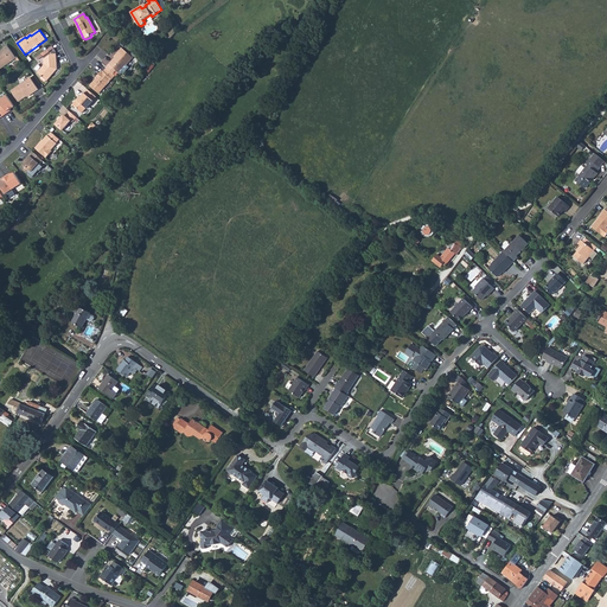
[(0,69),(17,58),(7,46),(4,49),(4,50),(0,52),(0,69)]
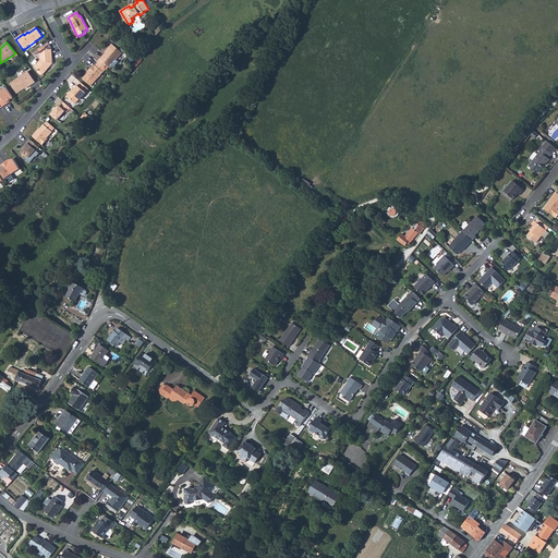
[(107,51),(100,59),(109,67),(116,59),(117,60),(123,53),(112,44),(107,51)]
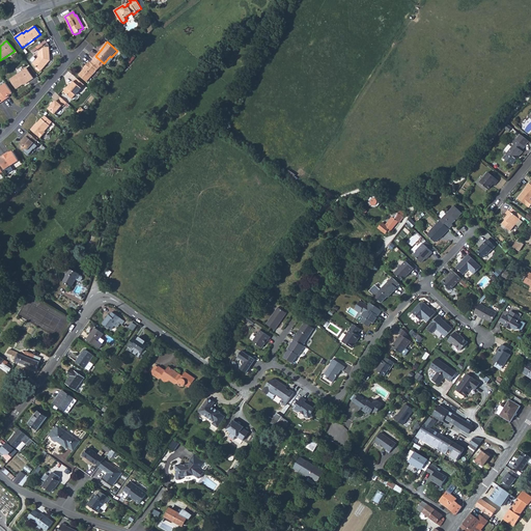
[(38,52),(39,57),(33,63),(42,71),(51,60),(49,47),(45,48),(38,52)]
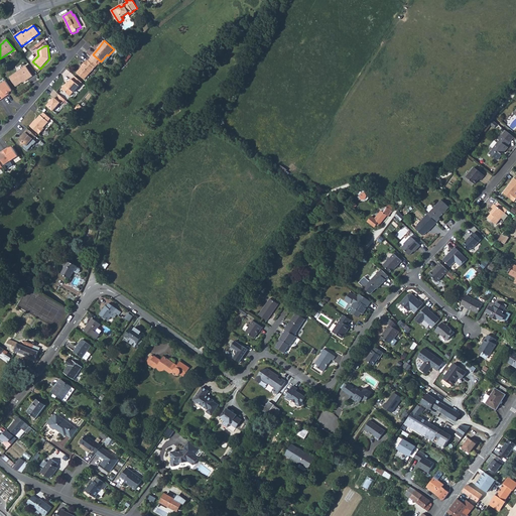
[(82,68),(77,73),(85,80),(96,67),(98,65),(91,57),(89,60),(87,59),(82,67),(82,68)]
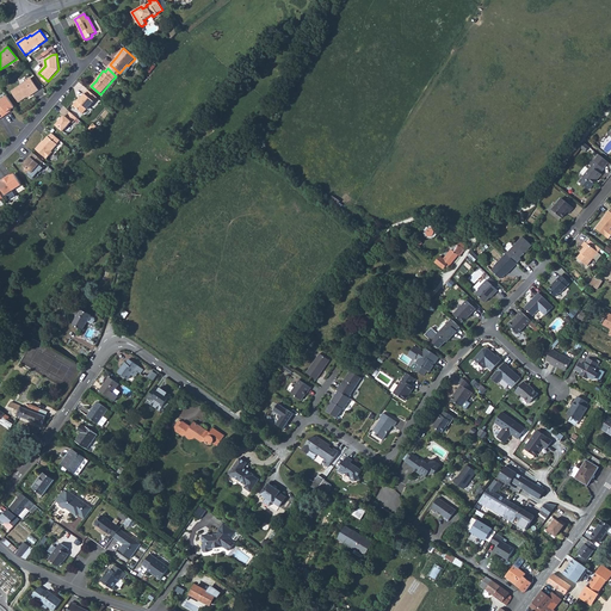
[(35,93),(39,90),(31,79),(12,92),(19,103),(34,93),(35,93)]
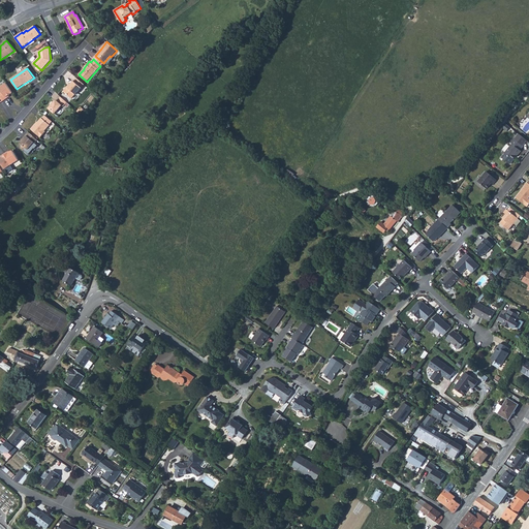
[(82,88),(84,85),(76,79),(74,82),(73,81),(68,88),(67,87),(63,91),(71,98),(75,94),(75,95),(82,88)]
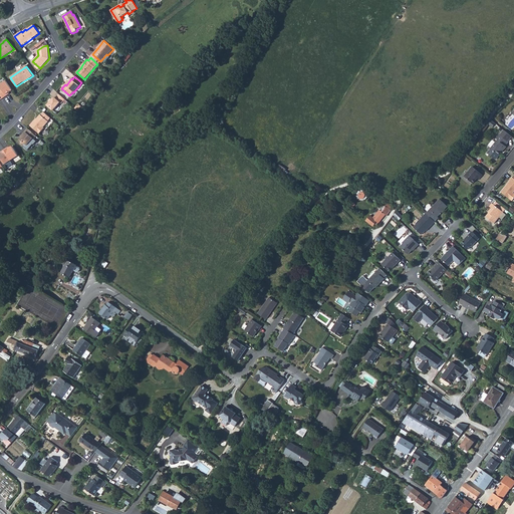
[(0,90),(0,92),(3,97),(7,95),(6,94),(12,90),(6,81),(0,84),(0,85),(2,89),(0,90)]
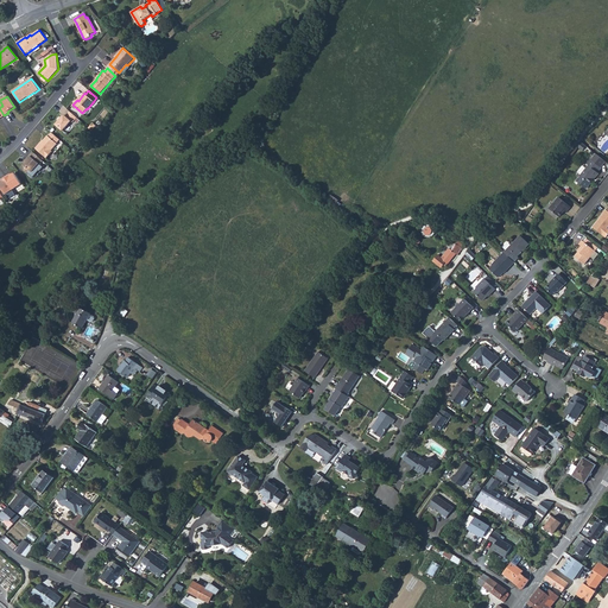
[(64,115),(56,125),(63,131),(71,121),(73,122),(77,118),(70,112),(65,116),(64,115)]
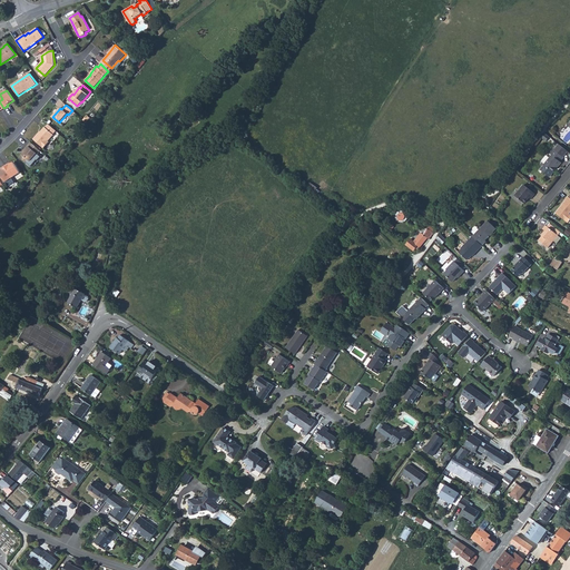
[(46,127),(45,127),(39,134),(39,133),(33,139),(45,148),(49,141),(48,141),(53,135),(53,134),(56,131),(48,124),(46,127)]
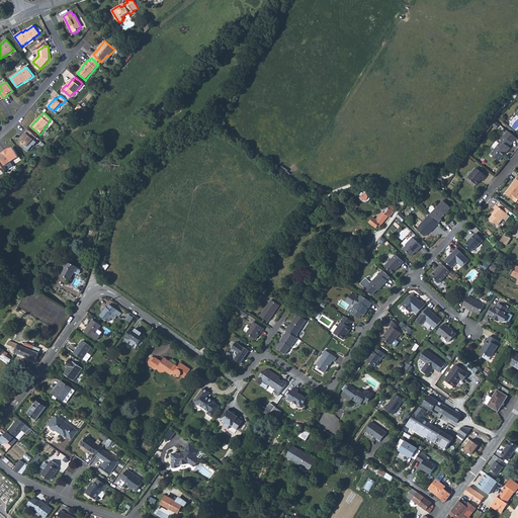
[(36,137),(27,130),(21,137),(22,138),(18,143),(24,148),(25,146),(26,148),(30,144),(36,137)]
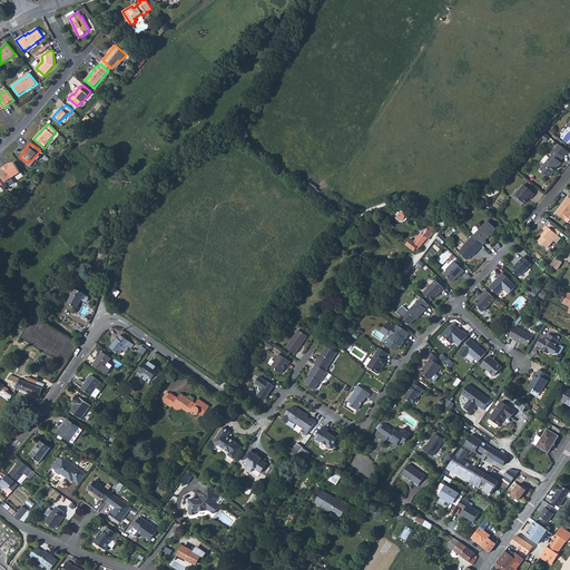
[(560,161),(563,157),(568,151),(559,144),(554,149),(553,148),(550,154),(552,155),(544,165),(544,166),(541,169),(549,177),(553,173),(552,172),(558,166),(561,163),(560,161)]
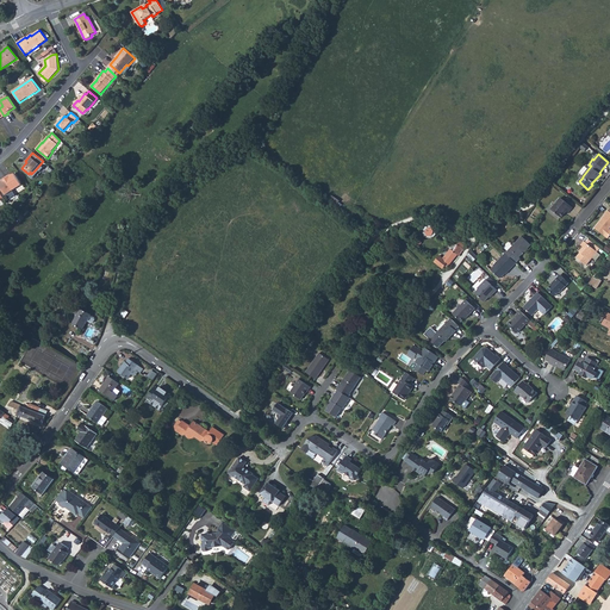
[(10,175),(6,178),(13,190),(22,185),(14,174),(11,176),(10,175)]
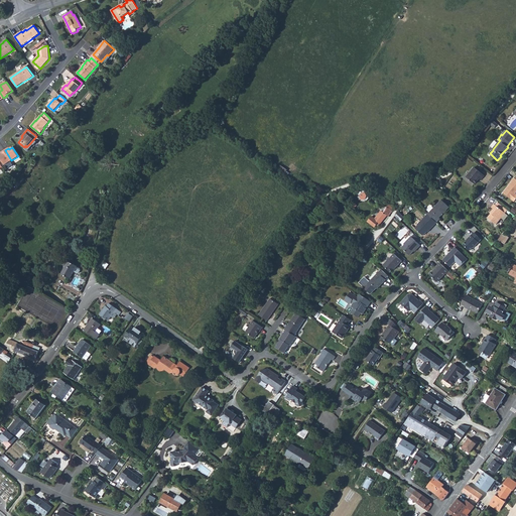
[(11,160),(5,150),(1,152),(2,153),(0,154),(0,157),(5,165),(11,160)]
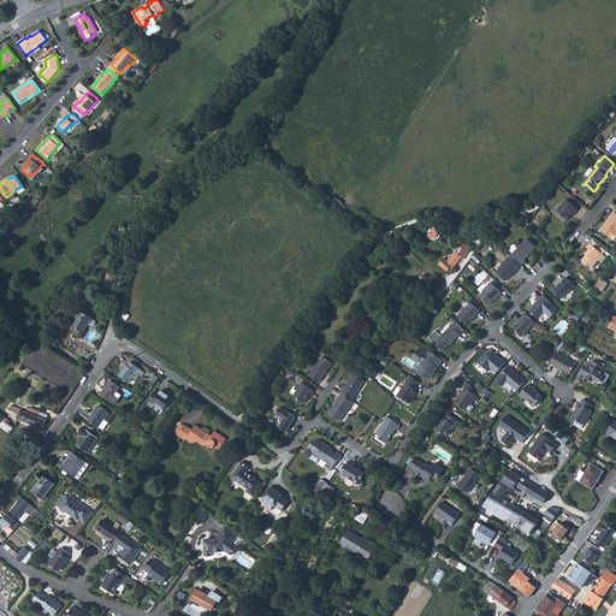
[(557,211),(567,220),(573,213),(574,214),(579,209),(567,200),(557,211)]
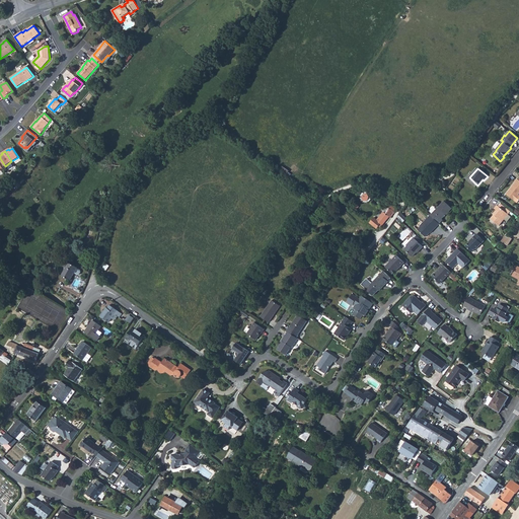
[(506,194),(517,203),(518,201),(518,195),(518,194),(518,179),(517,178),(514,182),(515,183),(506,194)]
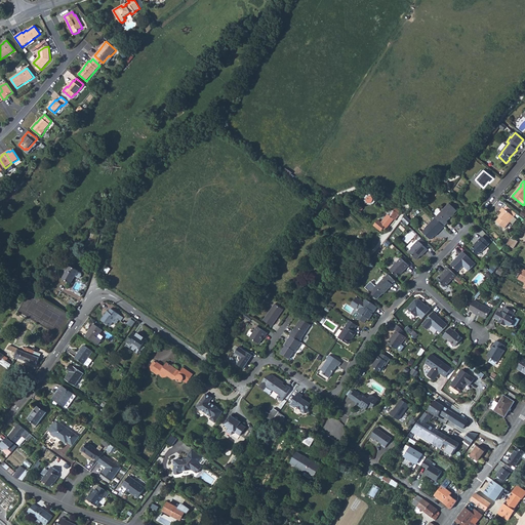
[(447,221),(457,210),(449,203),(435,217),(444,227),(448,223),(447,221)]
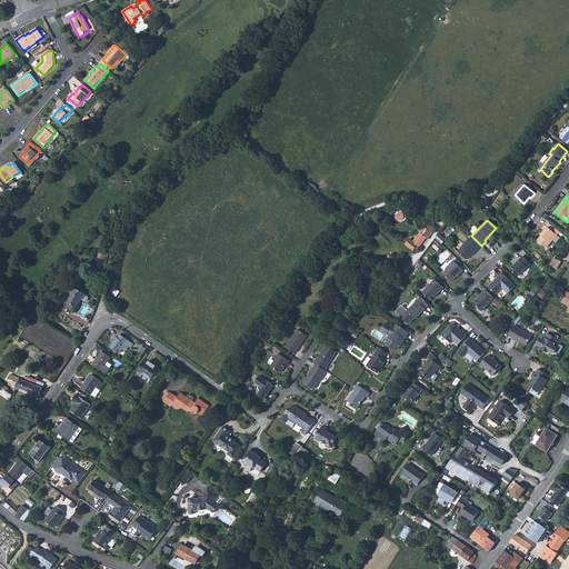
[(538,240),(548,247),(558,235),(559,233),(560,231),(549,222),(547,226),(545,225),(542,229),(545,231),(538,240)]
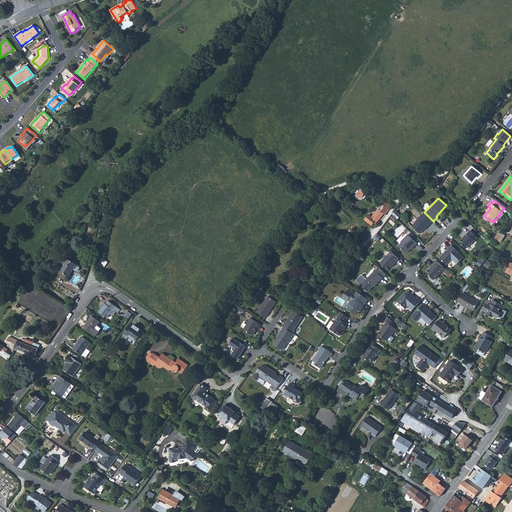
[(371,218),(377,222),(384,214),(386,215),(387,215),(386,214),(389,210),(390,210),(390,209),(389,208),(390,206),(386,203),(384,206),(383,208),(381,208),(381,209),(380,209),(380,210),(378,209),(372,217),(371,218)]
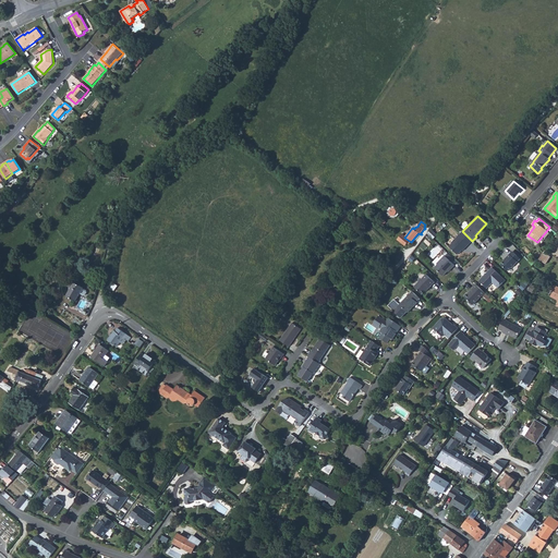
[(427,233),(434,240),(437,235),(432,229),(427,233)]
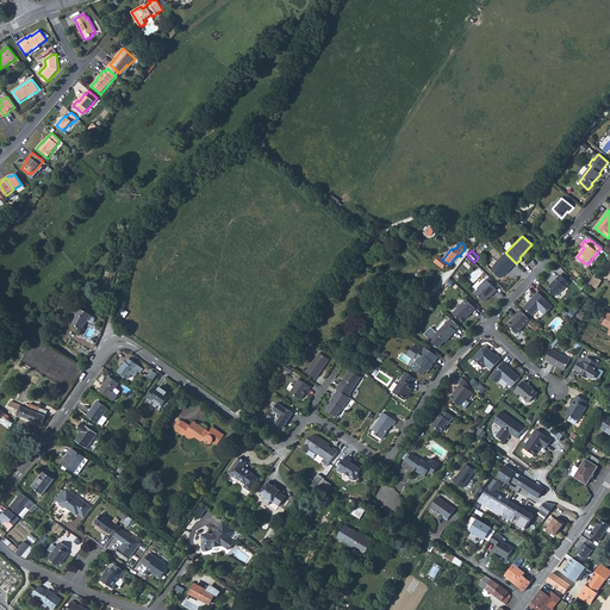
[(509,271),(516,263),(505,253),(495,265),(495,266),(491,269),(500,279),(505,273),(504,273),(508,269),(509,271)]
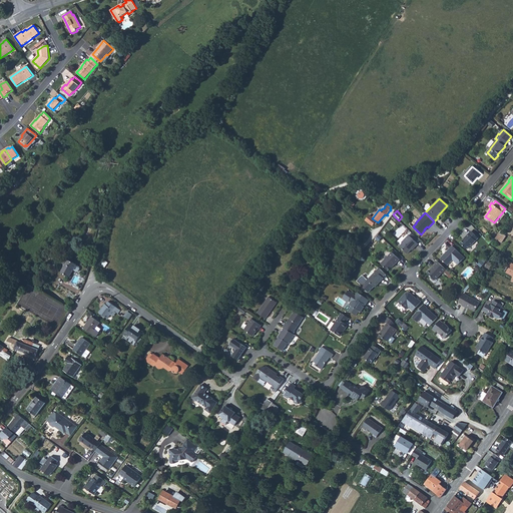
[(461,243),(467,249),(470,245),(470,246),(478,237),(476,235),(471,230),(464,238),(464,239),(461,243)]
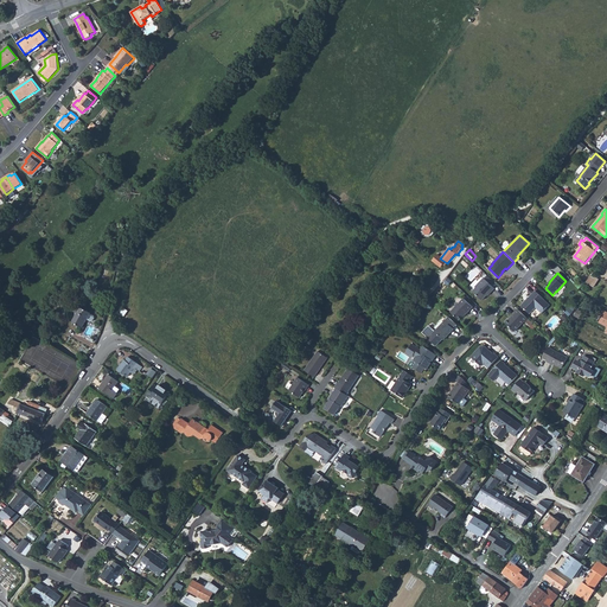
[(485,279),(492,286),(496,283),(487,275),(485,279)]
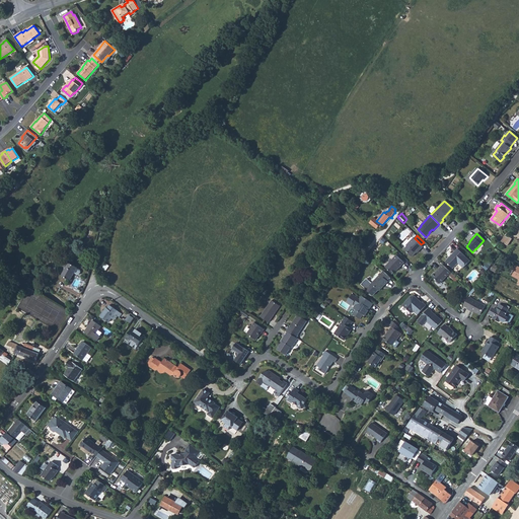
[(501,241),(508,245),(512,238),(506,235),(501,241)]
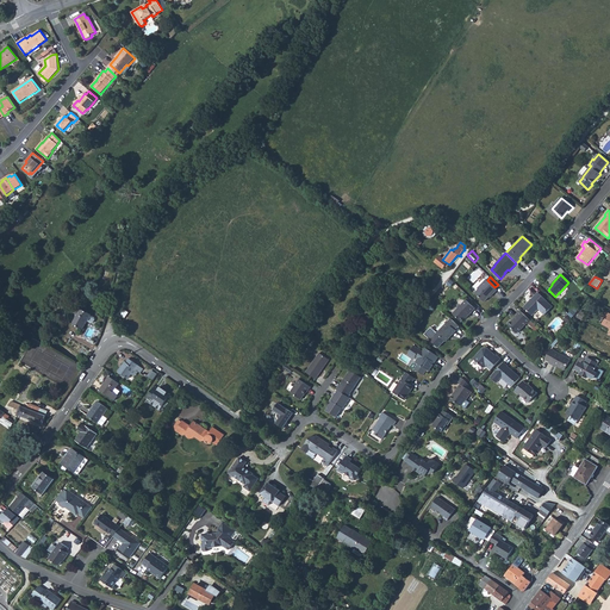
[(491,297),(497,290),(495,287),(487,280),(486,279),(478,288),(479,290),(475,293),(484,302),(491,296),(491,297)]
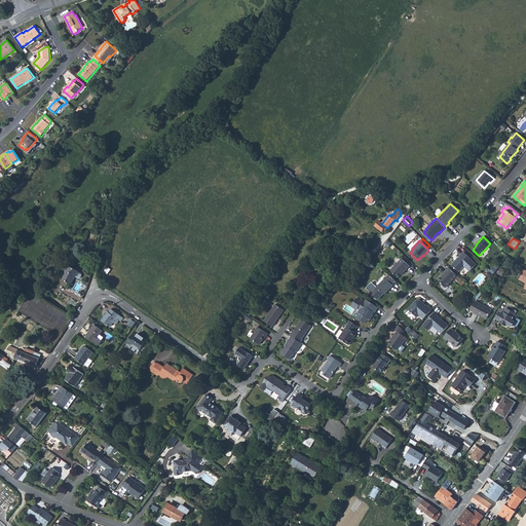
[(470,271),(477,264),(471,259),(472,259),(463,252),(451,265),(459,272),(464,266),(470,271)]
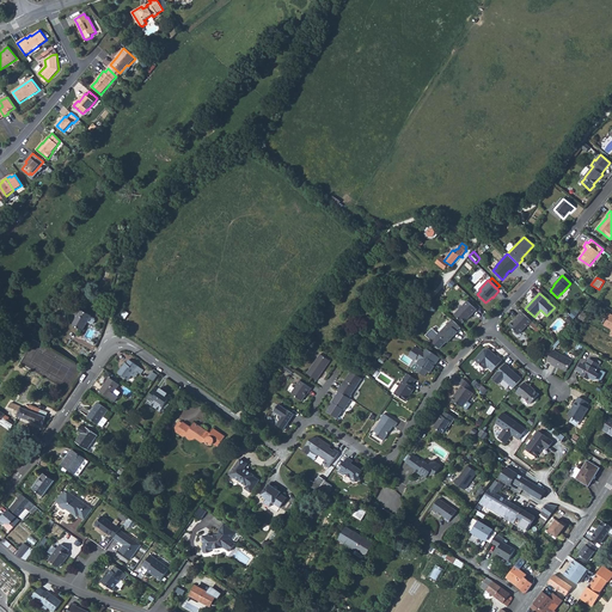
[(470,317),(477,310),(467,300),(454,314),(463,323),(469,317),(470,317)]
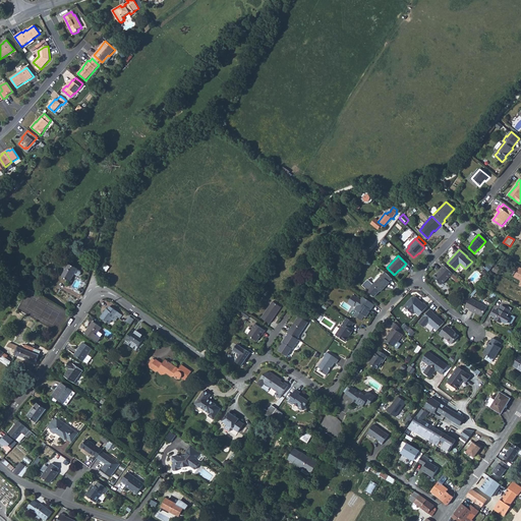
[(78,269),(70,264),(66,272),(63,277),(71,282),(78,269)]
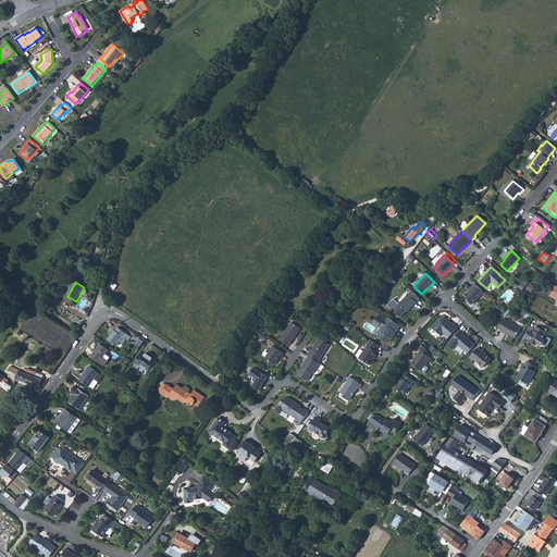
[(482,296),(485,293),(475,284),(472,287),(473,287),(468,293),(467,293),(465,295),(465,297),(468,300),(468,302),(470,305),(472,305),(481,295),(482,296)]
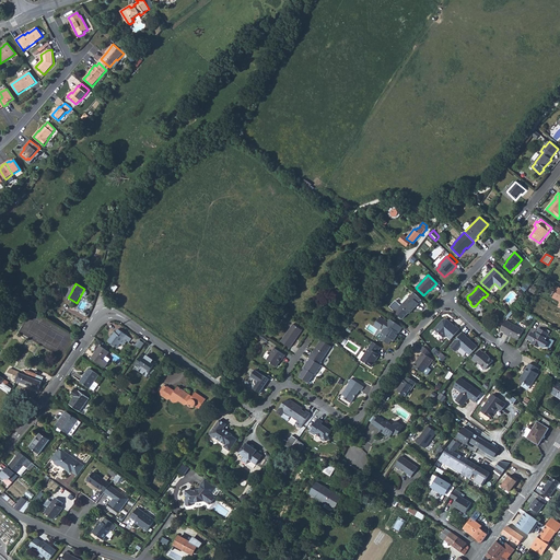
[(559,288),(556,286),(549,298),(559,303),(558,306),(559,307),(559,288)]
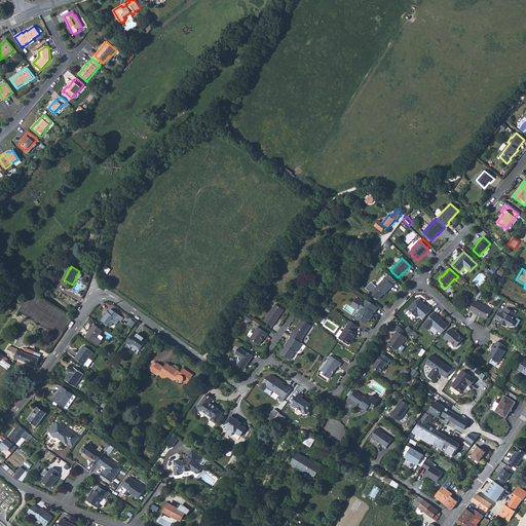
[(383,293),(384,295),(388,291),(388,290),(388,289),(390,289),(393,285),(392,285),(396,282),(388,274),(377,287),(383,293)]
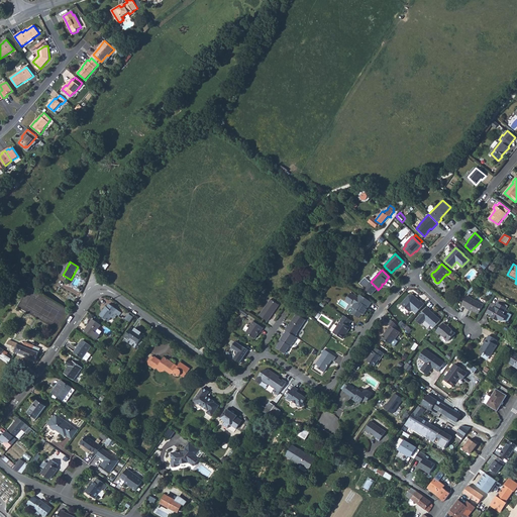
[(372,294),(377,288),(371,282),(365,277),(359,283),(372,294)]
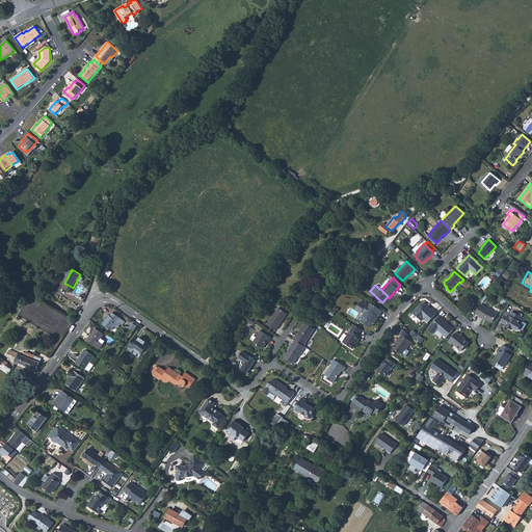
[(376,317),(377,315),(379,317),(382,311),(371,303),(369,307),(361,301),(355,309),(362,313),(363,311),(365,312),(363,316),(365,317),(362,322),(370,327),(372,322),(374,323),(378,318),(376,317)]
